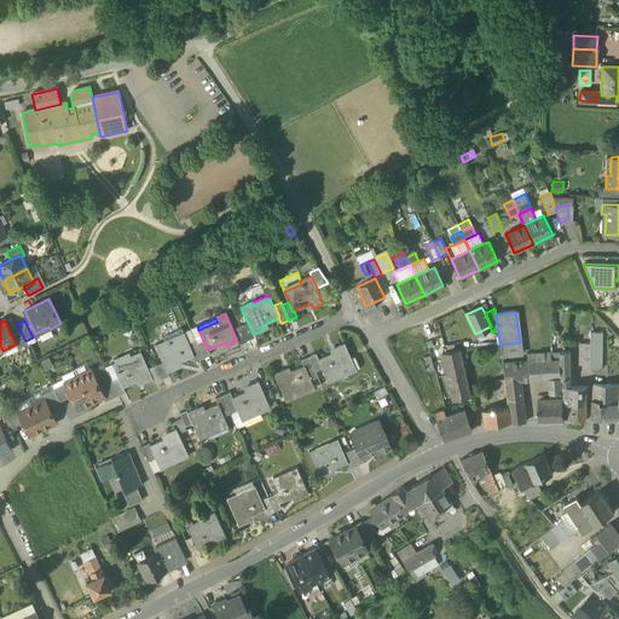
[(248,323),(239,327),(247,341),(255,337),(254,334),(253,334),(248,323)]
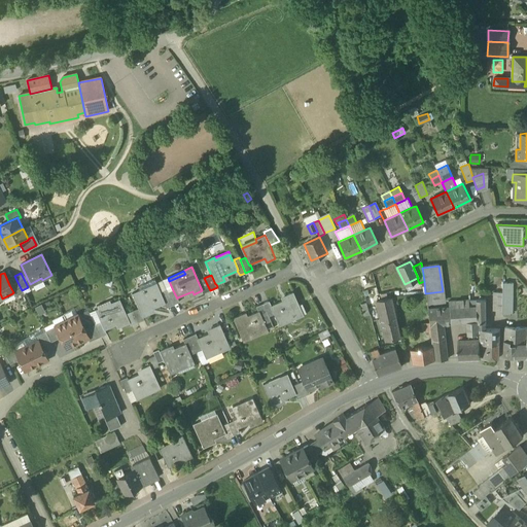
[(169,281),(168,278),(162,280),(166,289),(167,292),(173,290),(169,281)]
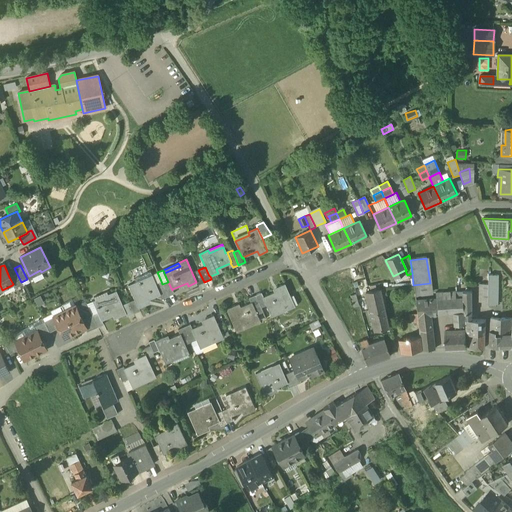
[(197,286),(204,282),(198,270),(192,273),(196,282),(197,286)]
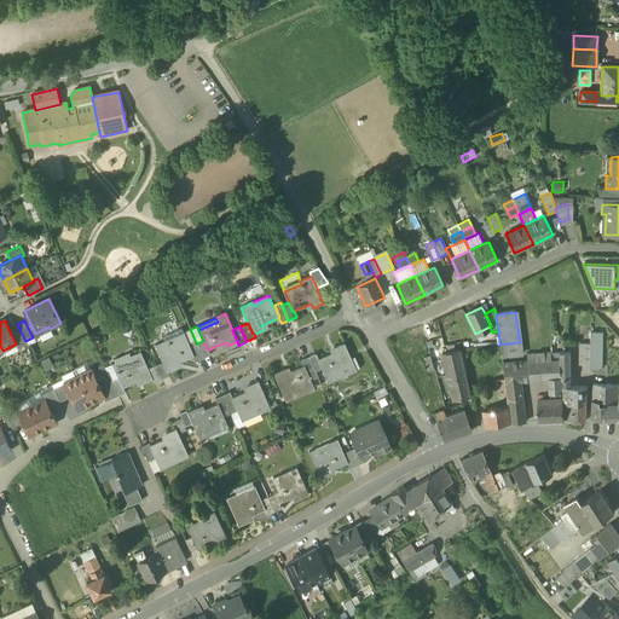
[(490,327),(475,334),(479,342),(493,335),(492,333),(490,327)]
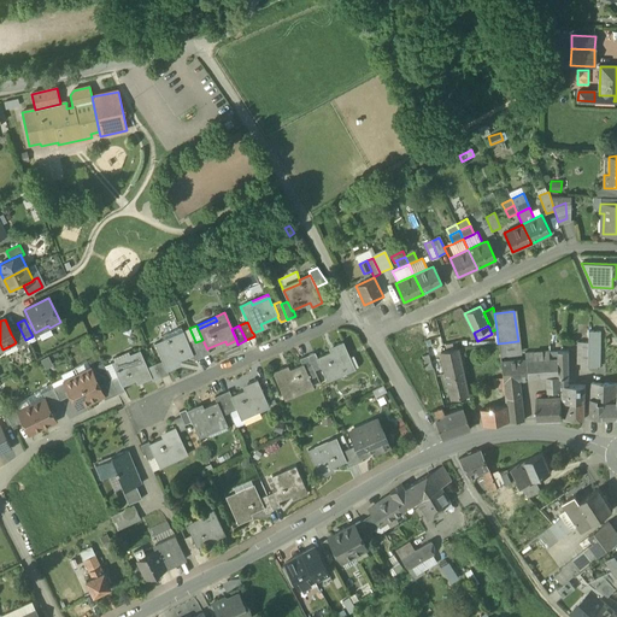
[(162,335),(164,340),(164,339),(166,342),(184,335),(183,331),(181,327),(162,335)]
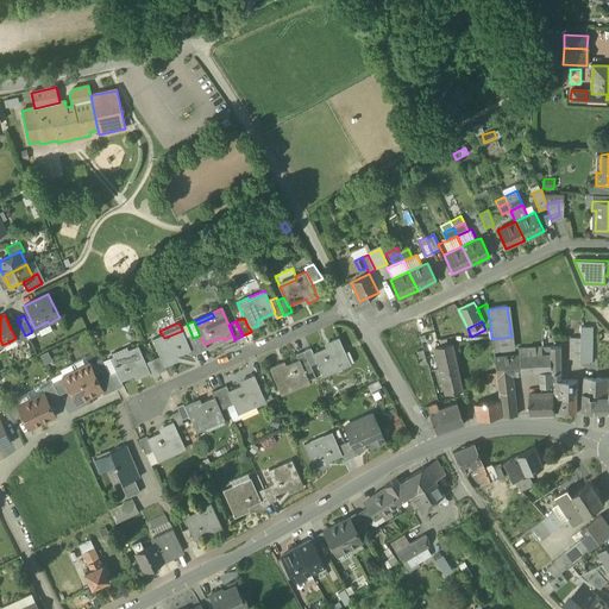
[(187,324),(181,327),(182,331),(186,338),(192,334),(187,324)]
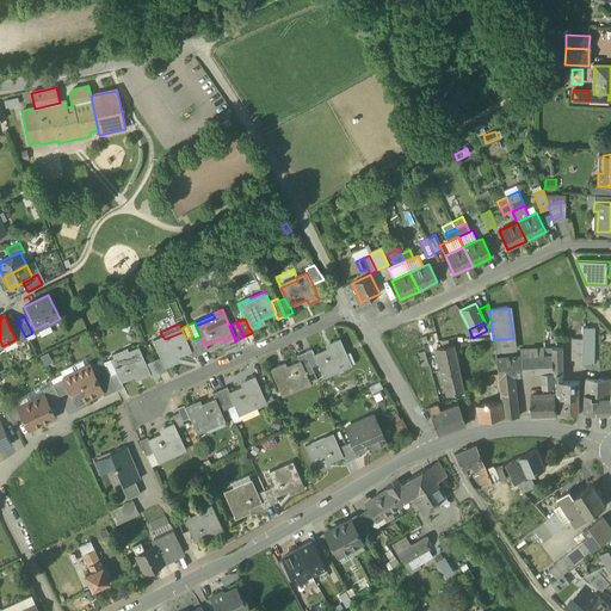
[(26,339),(25,337),(20,327),(11,331),(16,339),(14,340),(17,344),(26,339)]
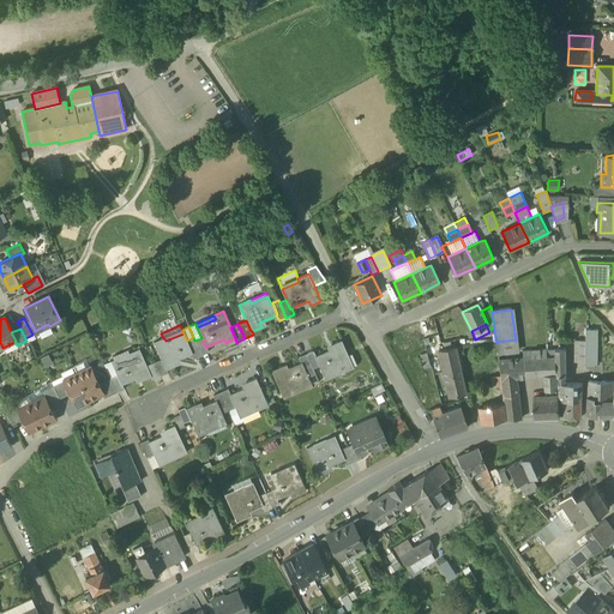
[(585,348),(596,348),(596,330),(585,330),(585,339),(585,348)]
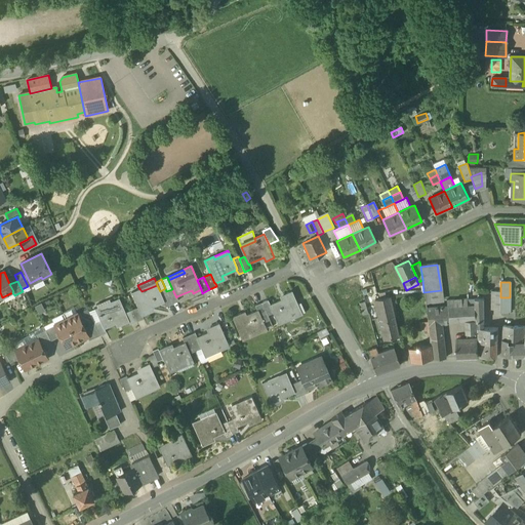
[(137,307),(142,316),(143,316),(151,312),(149,309),(164,301),(160,291),(157,285),(142,291),(139,288),(139,289),(131,292),(137,307)]
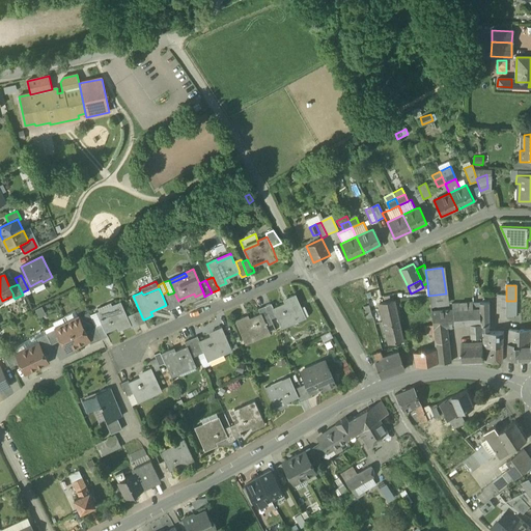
[(168,310),(174,307),(168,295),(167,291),(162,295),(166,305),(168,310)]
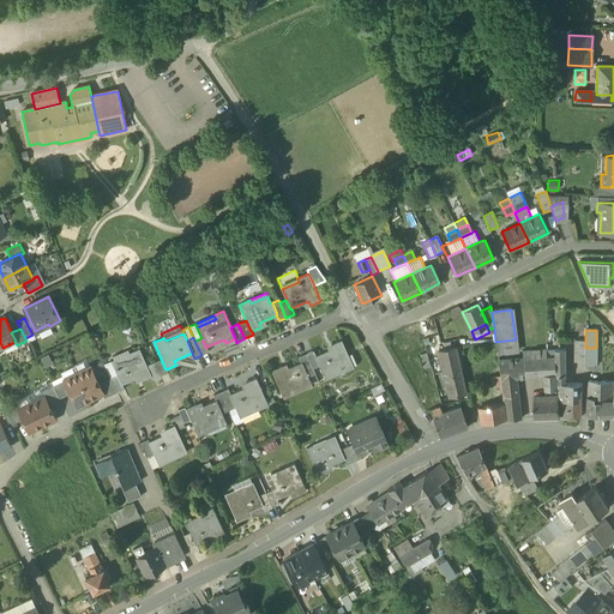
[(202,338),(194,341),(202,355),(209,351),(206,347),(206,348),(202,338)]
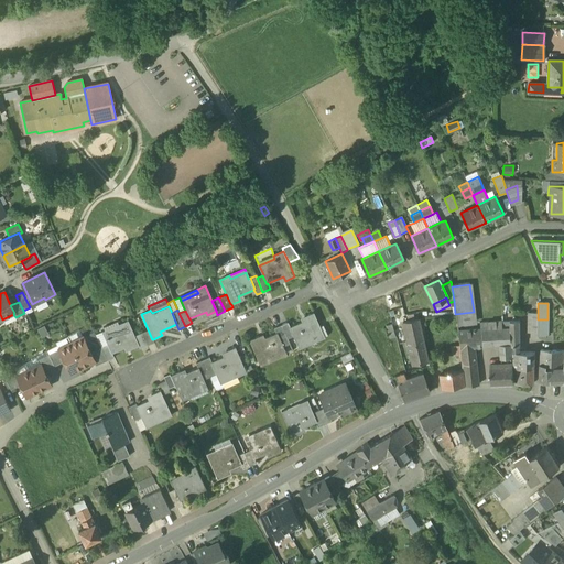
[(294,335),(299,344),(314,337),(316,340),(325,337),(314,312),(304,316),(305,320),(290,327),(289,327),(293,336),(294,335)]
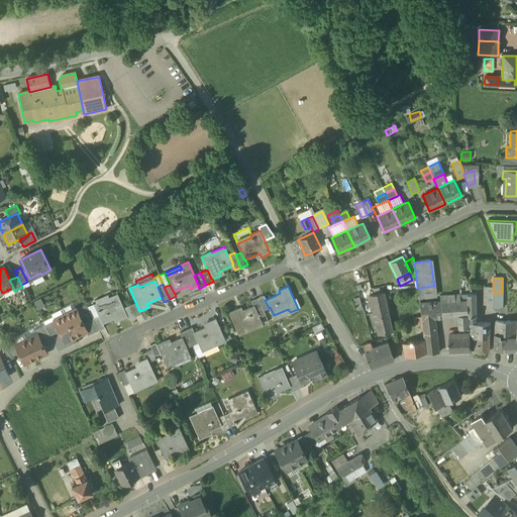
[(432,303),(460,301),(459,295),(459,294),(435,296),(434,286),(417,288),(417,289),(419,304),(432,303)]
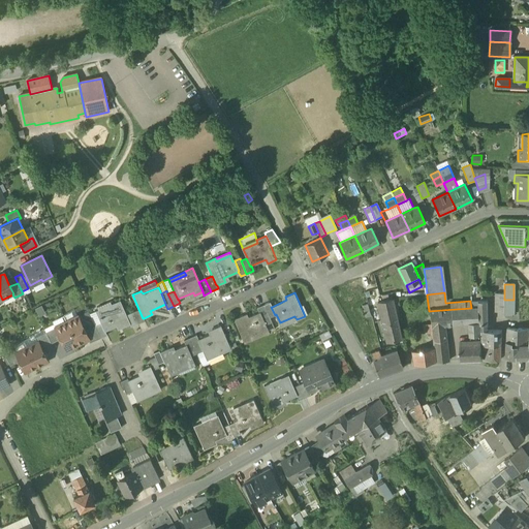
[(514,300),(504,300),(504,292),(495,293),(495,312),(504,312),(504,316),(514,316),(514,300)]
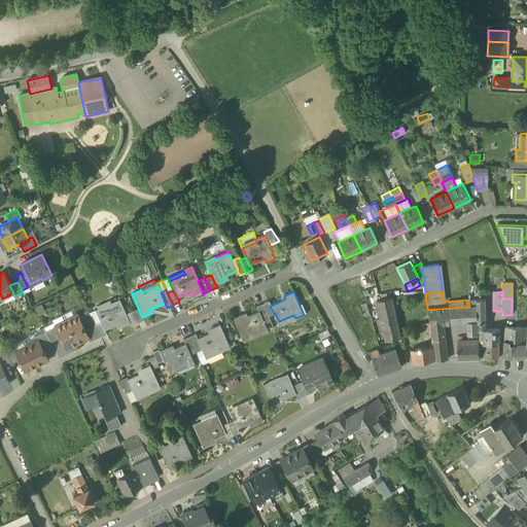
[(377,302),(382,324),(395,321),(394,316),(391,299),(377,302)]
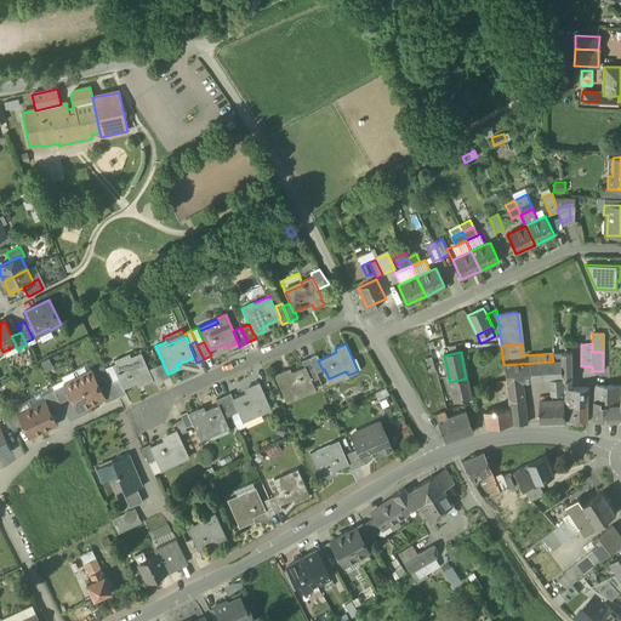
[(114,360),(118,368),(132,360),(131,357),(129,353),(114,360)]
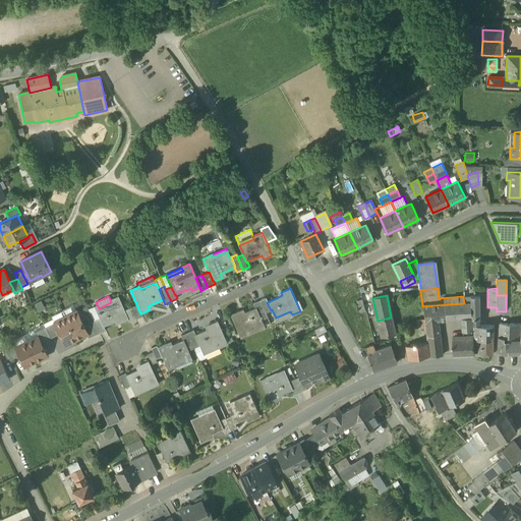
[(118,296),(110,299),(111,302),(99,308),(98,308),(101,317),(100,317),(104,327),(118,320),(120,323),(128,320),(124,309),(118,296)]
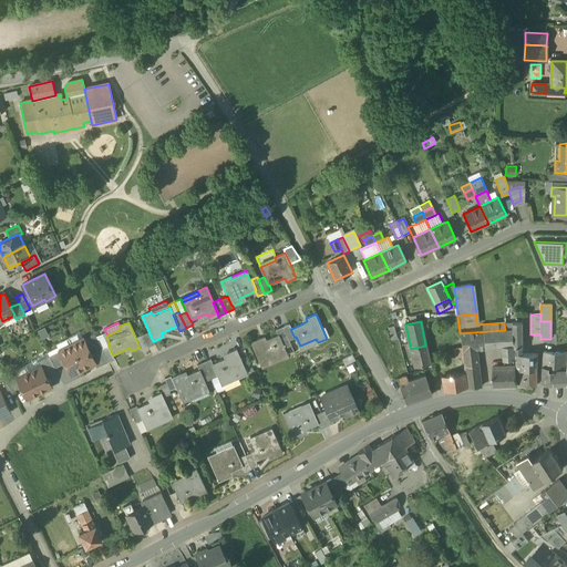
[(289,323),(282,327),(288,340),(295,338),(290,329),(291,329),(289,323)]
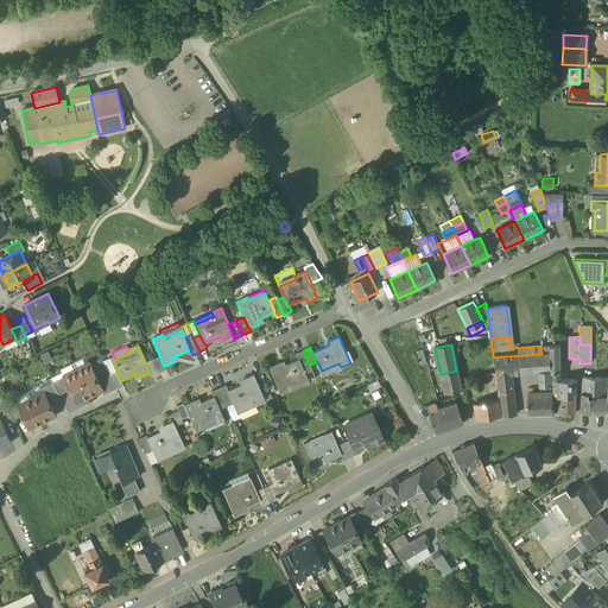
[(549,347),(550,354),(551,372),(551,373),(552,373),(559,372),(561,372),(558,347),(549,347)]
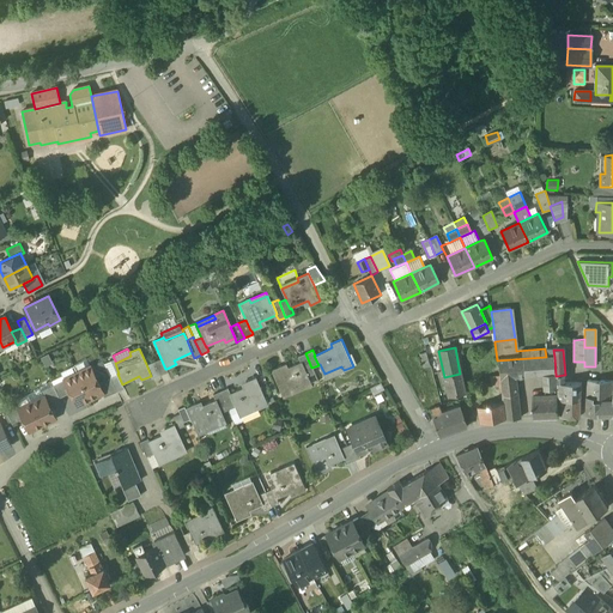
[(314,374),(311,368),(305,353),(298,357),(299,362),(301,360),(307,375),(305,375),(307,377),(314,374)]
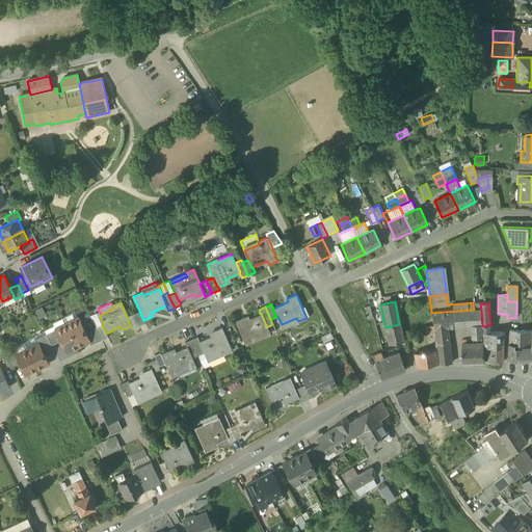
[(370,307),(363,309),(366,321),(373,319),(370,307)]
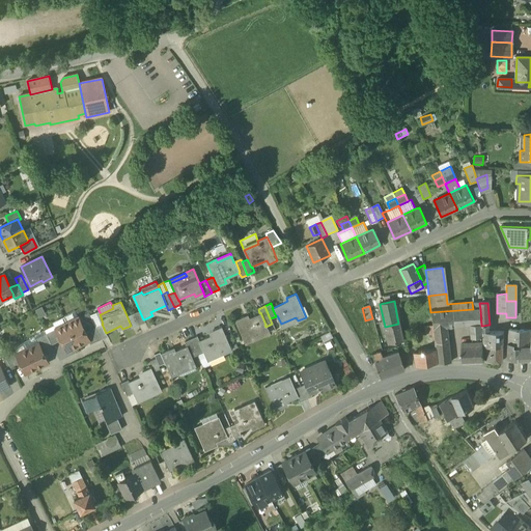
[(471,326),(481,325),(480,309),(473,309),(444,311),(446,327),(471,326)]
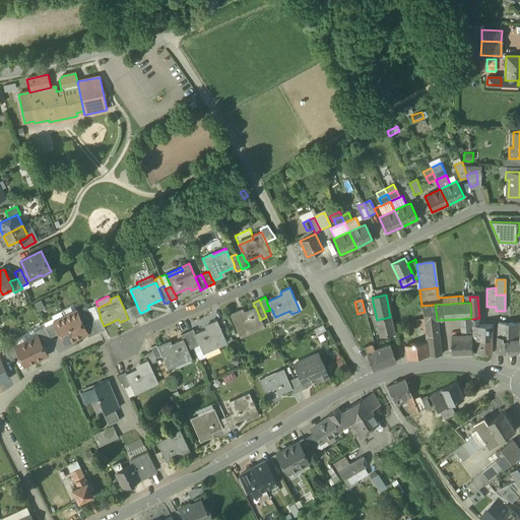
[(136,304),(130,307),(135,318),(142,315),(141,313),(140,313),(136,304)]
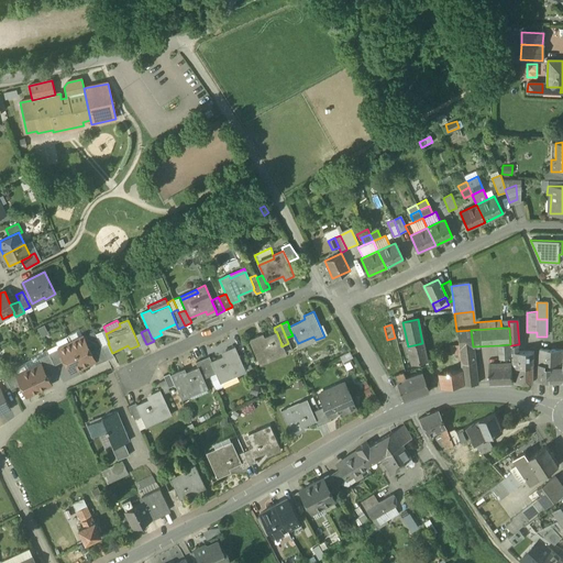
[(473,346),(471,330),(456,331),(459,346),(459,348),(466,348),(473,346)]
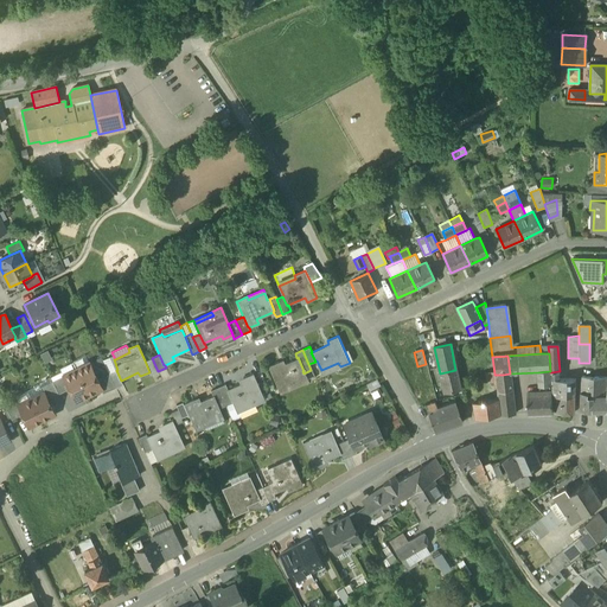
[(268,366),(280,394),(289,389),(288,385),(305,377),(304,374),(302,371),(304,371),(298,357),(296,358),(280,365),(279,363),(268,366)]
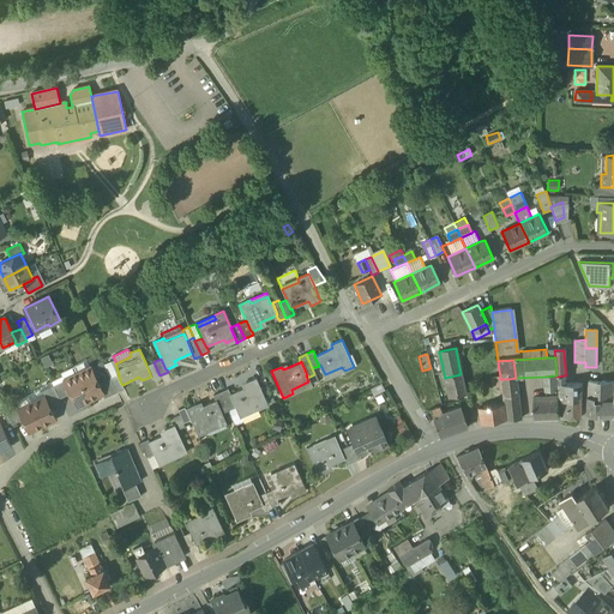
[(152,379),(160,375),(154,362),(146,365),(151,377),(152,379)]
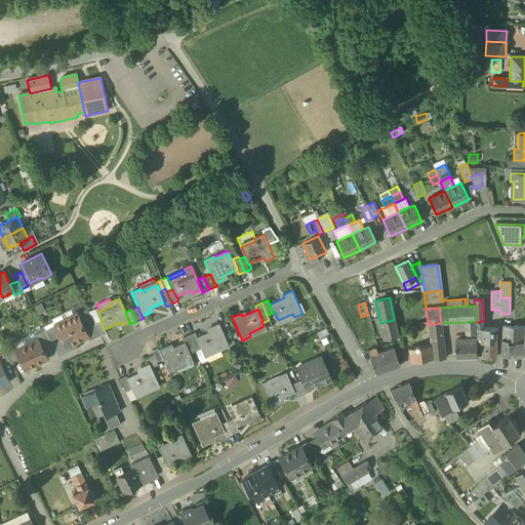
[(77,314),(66,319),(77,341),(82,338),(81,336),(84,335),(84,336),(87,334),(84,329),(77,314)]
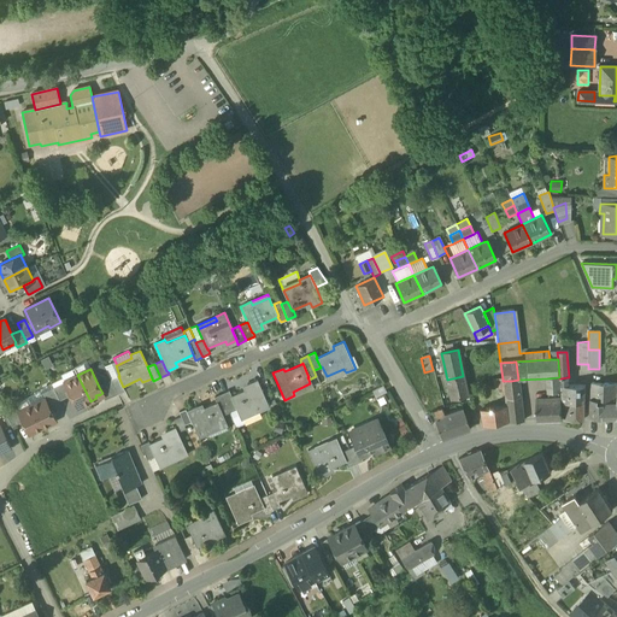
[(83,404),(90,401),(77,375),(64,381),(71,394),(77,406),(81,405),(80,404),(83,403),(83,404)]
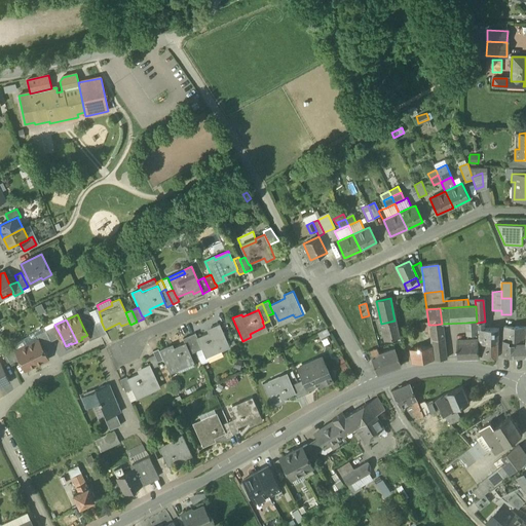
[(95,324),(95,325),(100,335),(100,337),(107,334),(105,330),(101,321),(95,324)]
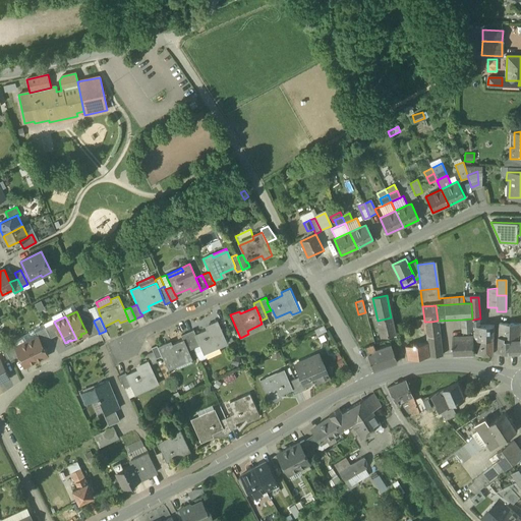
[(378,321),(381,337),(395,333),(391,317),(378,321)]
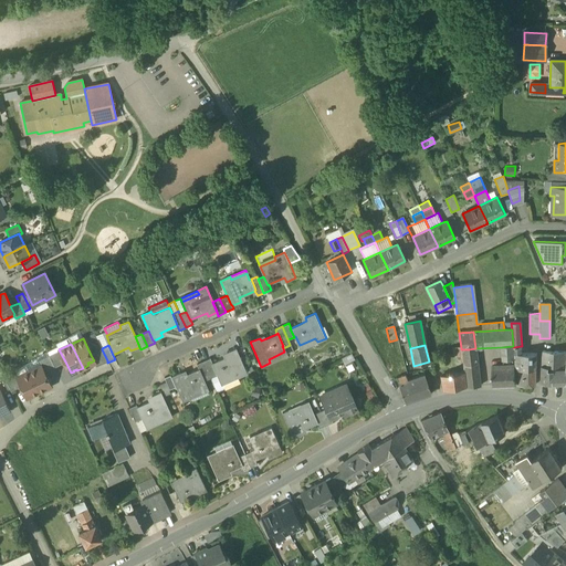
[(503,359),(514,359),(513,347),(513,346),(502,347),(503,359)]
